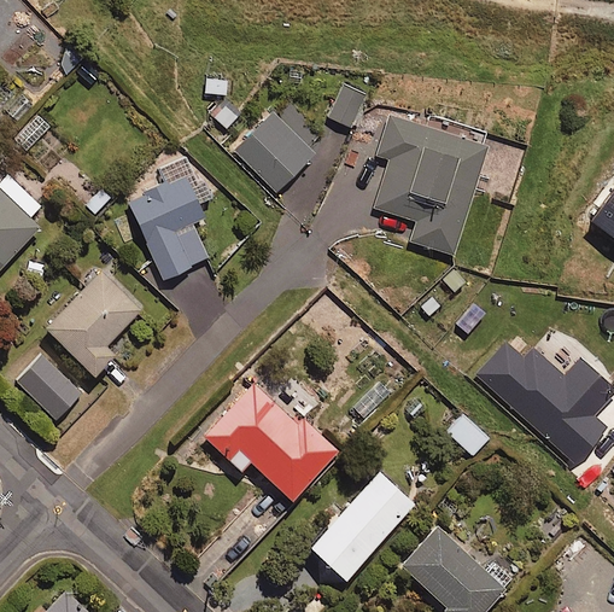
[(63,73),(68,77),(86,59),(70,44),(52,62),(63,73)]
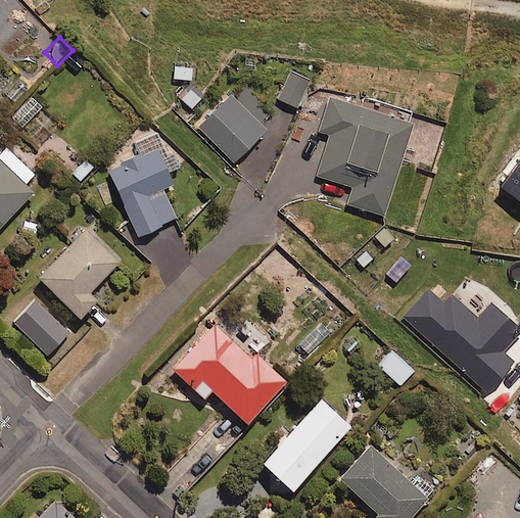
[(44,52),(33,41),(13,61),(35,82),(53,61),(44,52)]
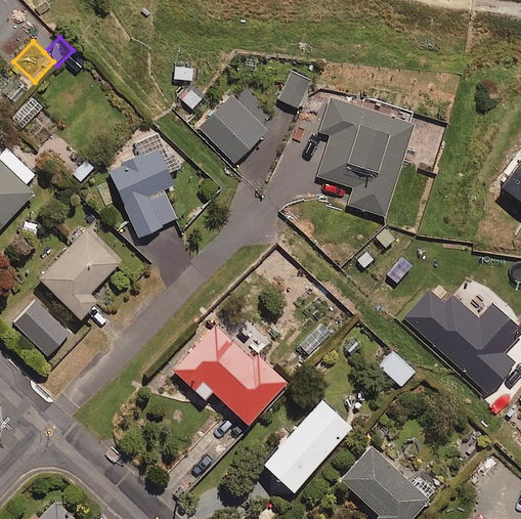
[(193,68),(173,67),(172,82),(192,83),(193,68)]
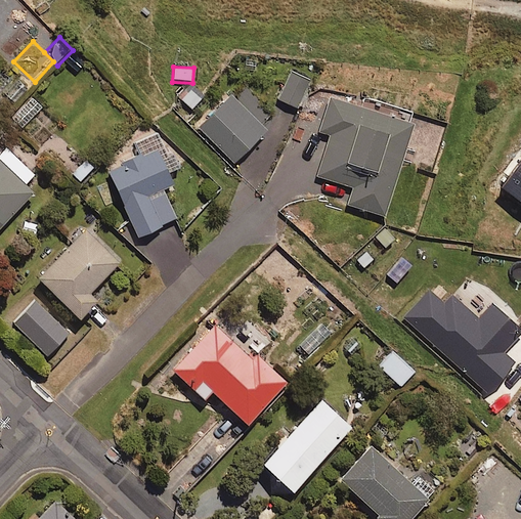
[(311,81),(293,73),(279,100),(299,110),(311,81)]
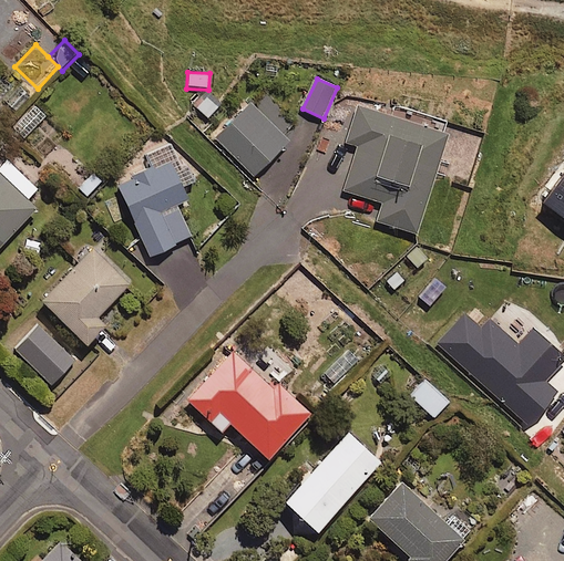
[(17,116),(33,101),(19,85),(2,102),(17,116)]
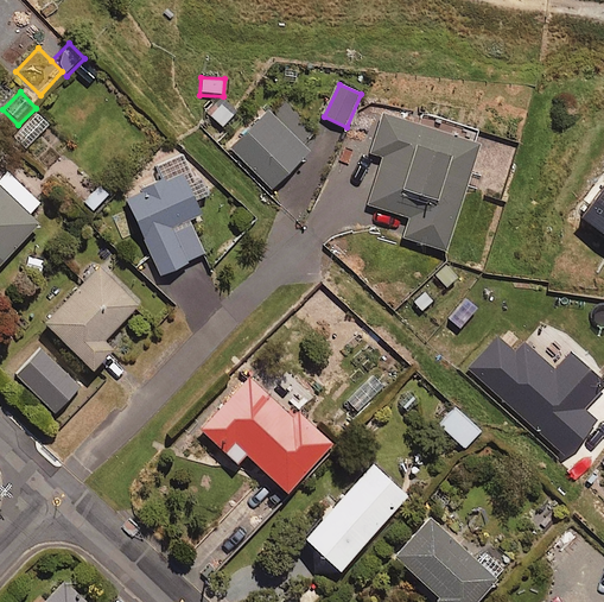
[(446,251),(483,132),(423,114),(420,122),(386,112),(374,153),(385,157),(370,206),(411,219),(405,239),(446,251)]
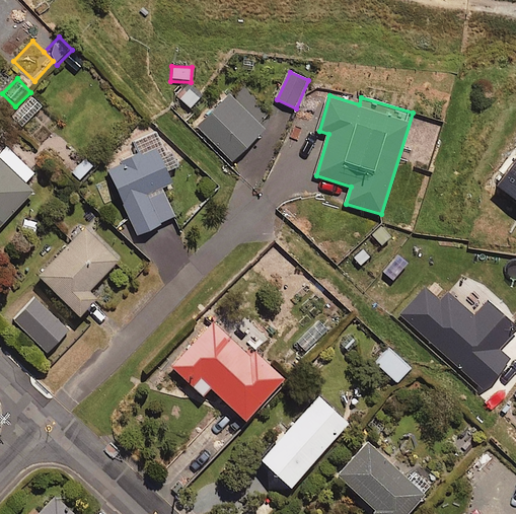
[(264,131),(229,96),(197,127),(231,162),(264,131)]
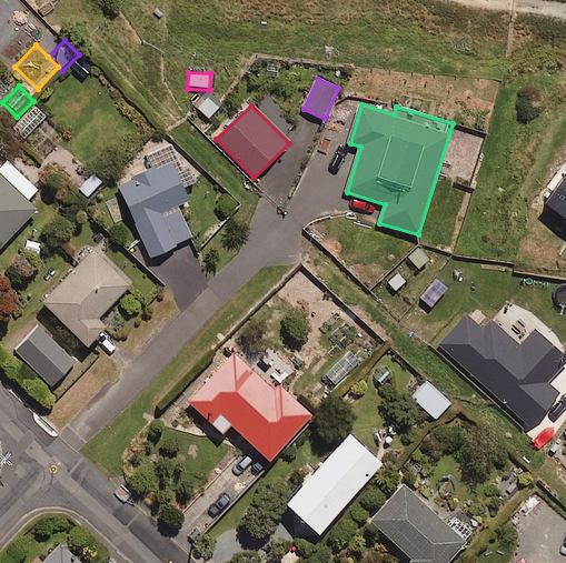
[(47,118),(35,107),(13,131),(25,141),(47,118)]
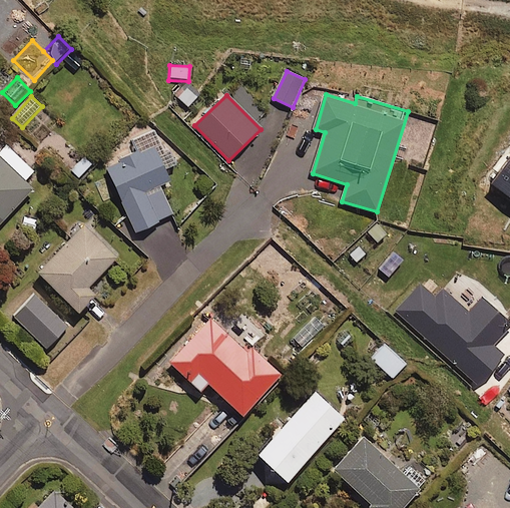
[(33,171),(6,144),(0,150),(0,221),(32,188),(24,181),(33,171)]
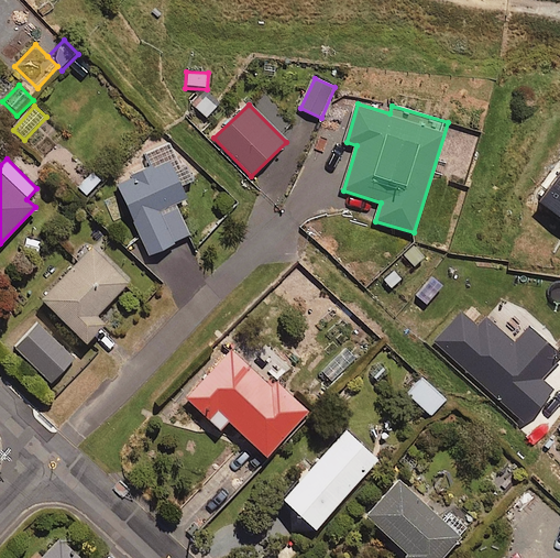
[(186,198),(169,159),(117,184),(149,253),(189,234),(175,203),(186,198)]
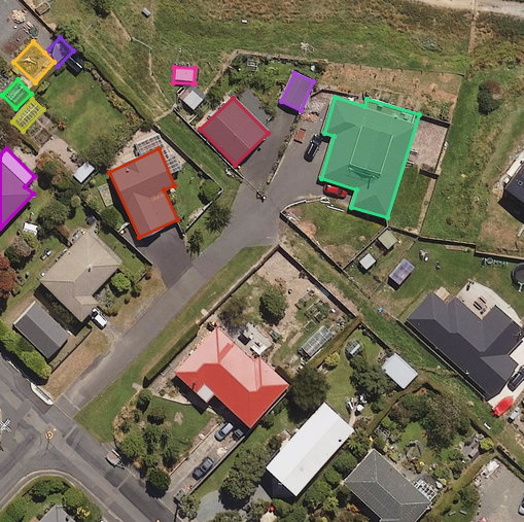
[(41,225),(22,222),(19,239),(38,242),(41,225)]
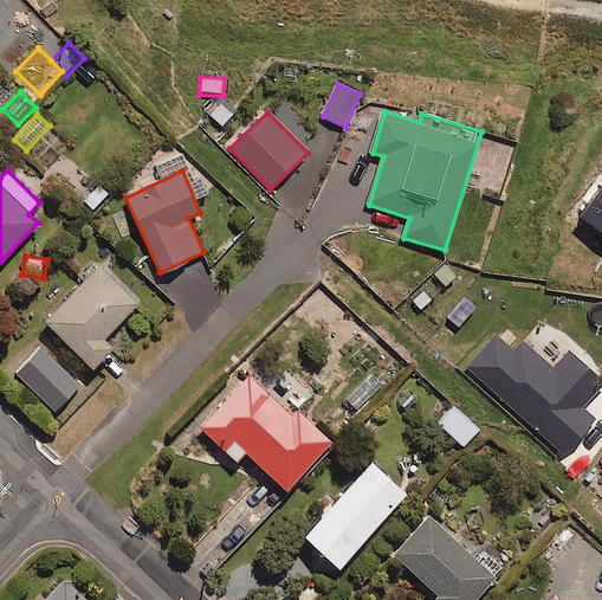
[(446,263),(432,276),(446,291),(460,278),(446,263)]
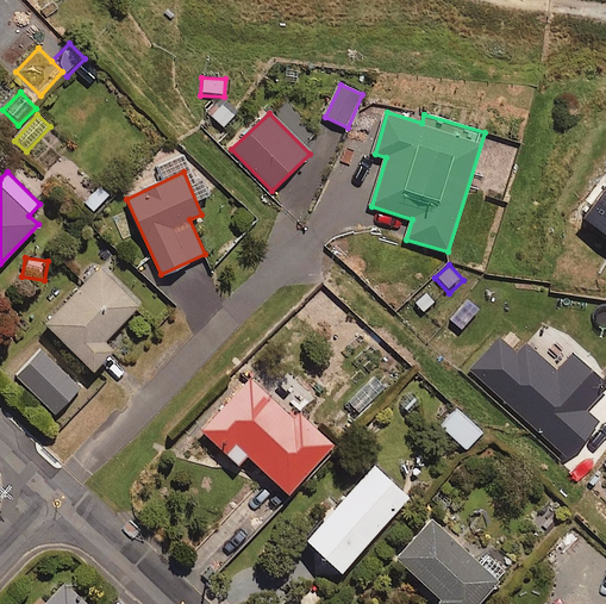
[(139,304),(102,267),(45,324),(92,371),(113,349),(104,341),(139,304)]
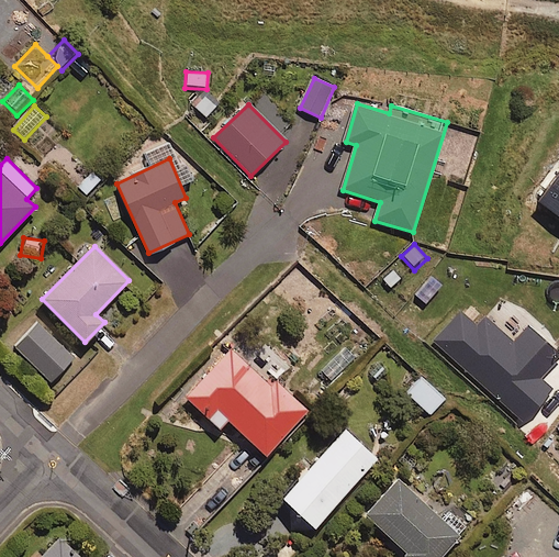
[(477,329),(461,314),(435,343),(522,422),(551,389),(540,379),(558,359),(558,353),(529,326),(513,344),(485,319),(477,329)]
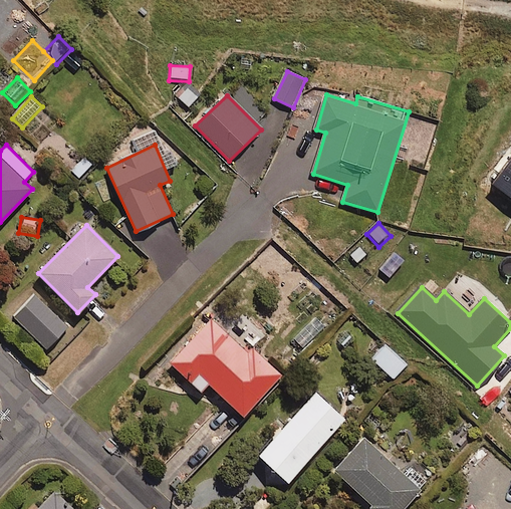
[(69,328),(35,295),(12,317),(47,351),(69,328)]
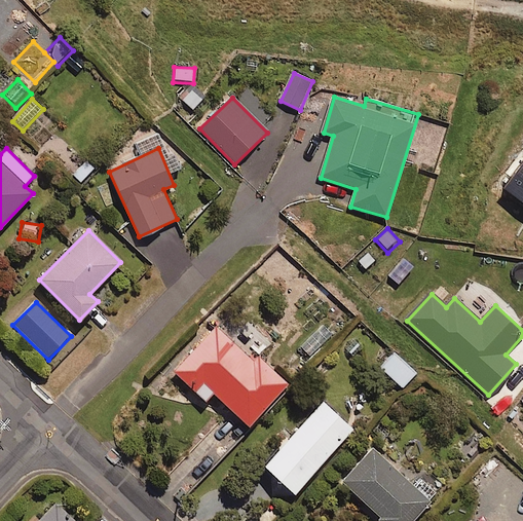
[(247,424),(288,381),(258,351),(252,358),(217,324),(173,371),(204,400),(213,392),(247,424)]
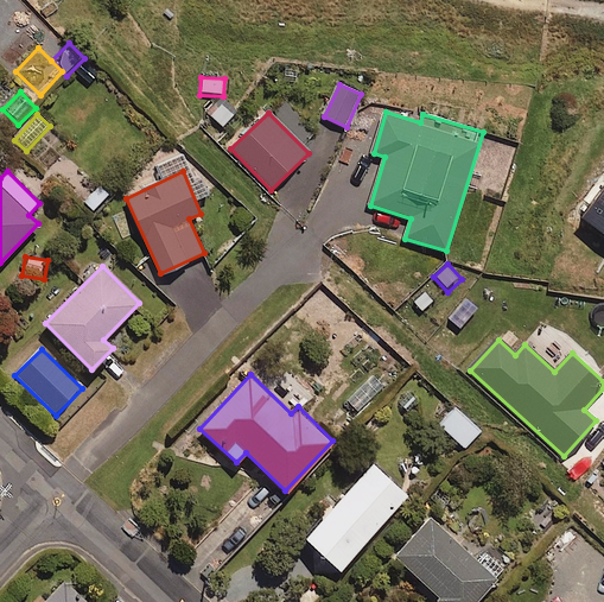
[(386,390),(375,380),(351,405),(362,416),(386,390)]
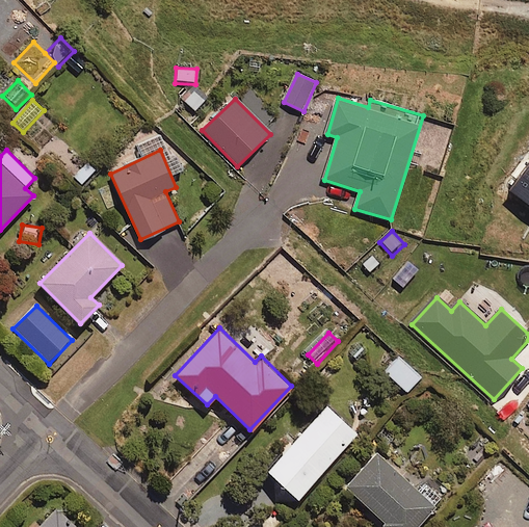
[(421,378),(399,357),(385,372),(407,393),(421,378)]
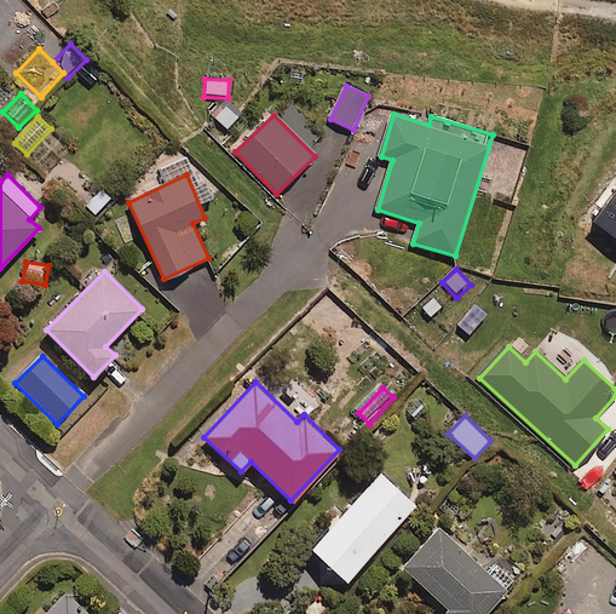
[(415,505),(381,474),(311,547),(345,580),(415,505)]
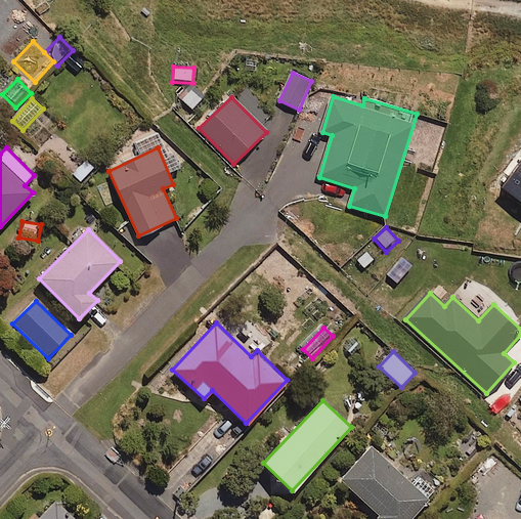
[(372,447),(341,479),(377,513),(375,515),(378,518),(409,518),(436,491),(421,477),(411,485),(372,447)]
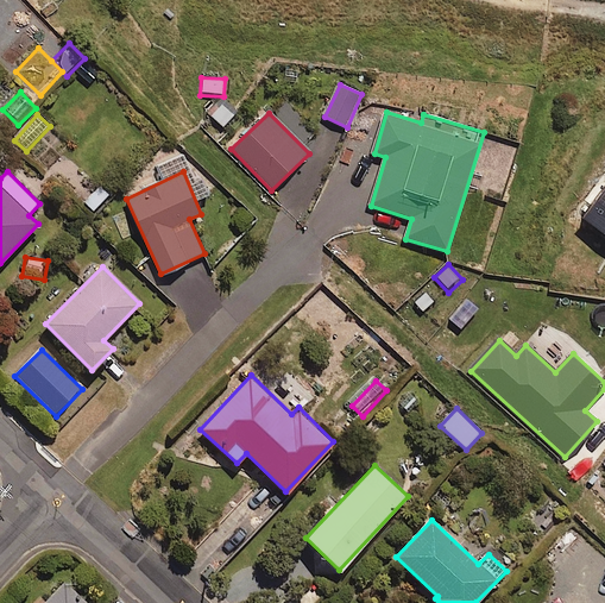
[(87,602),(65,582),(45,602),(87,602)]
